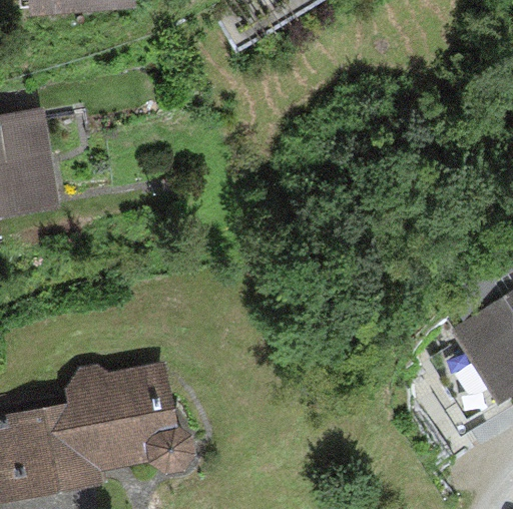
[(131,0),(28,0),(29,9),(132,3),(131,0)]
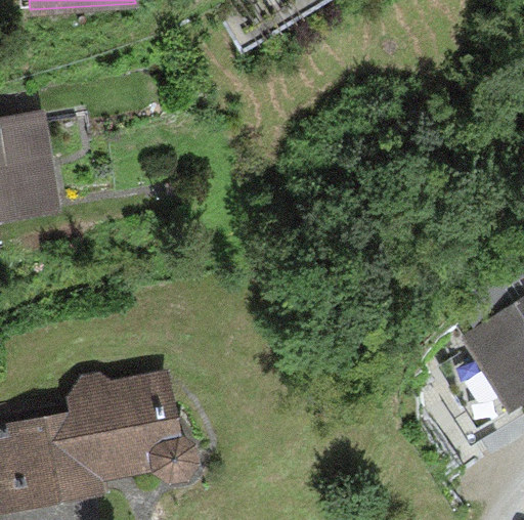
[(298,0),(308,15),(334,0),(298,0)]
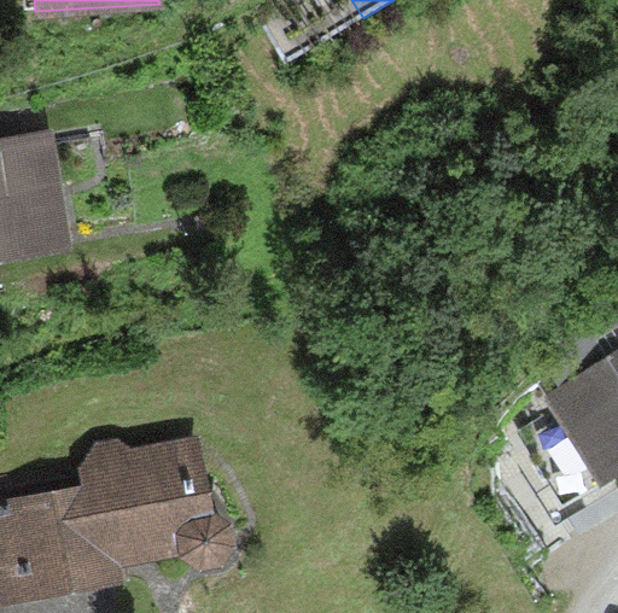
[(0,256),(70,244),(50,128),(0,135),(0,256)]
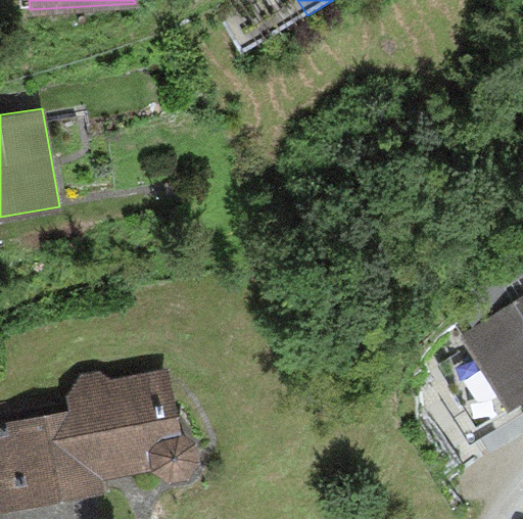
[(522,398),(522,261),(456,305),(473,328),(459,337),(509,409),(522,398)]
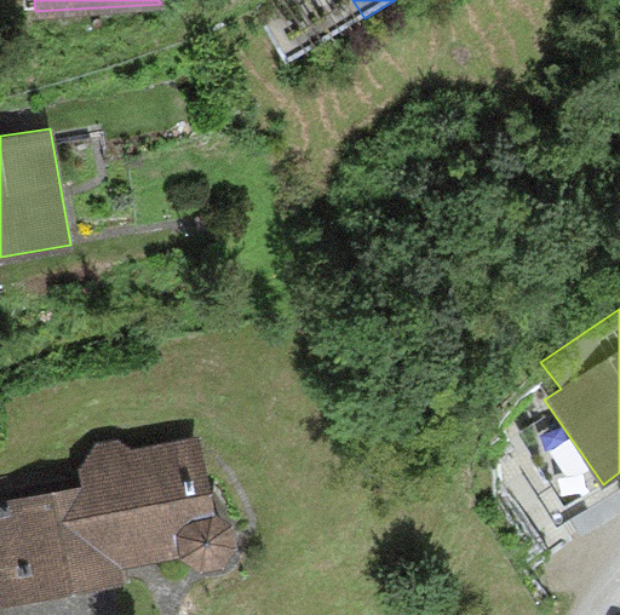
[(80,487),(0,501),(0,605),(126,582),(124,567),(178,553),(197,565),(222,565),(236,545),(231,522),(213,511),(199,438),(130,449),(116,438),(95,442),(76,469),(80,487)]
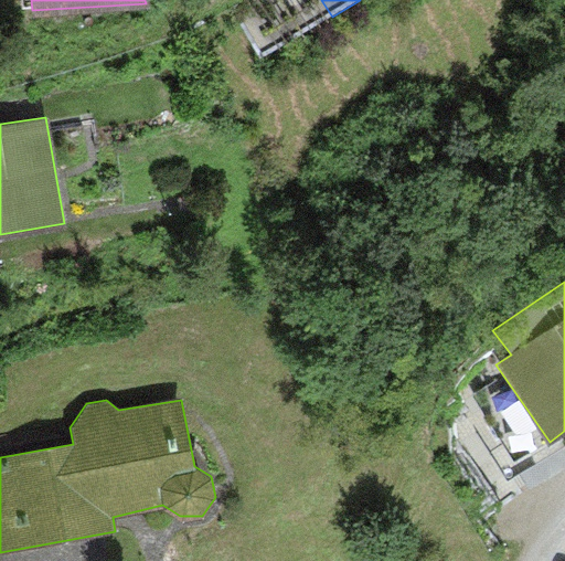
All buildings are outlined.
